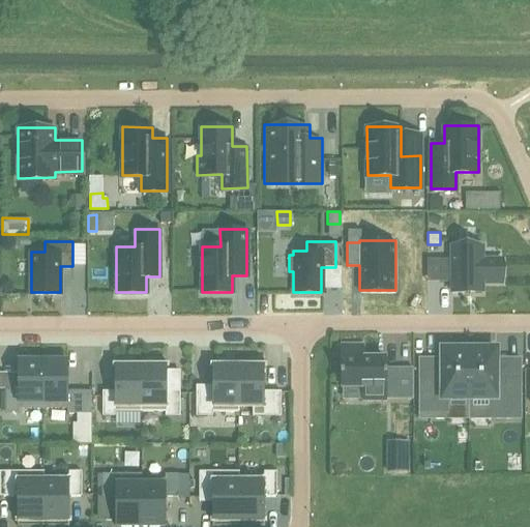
[(440,257),(440,280),(452,280),(452,290),(482,290),(482,280),(503,280),(503,257),(482,257),(482,243),(452,243),(452,257),(440,257)]
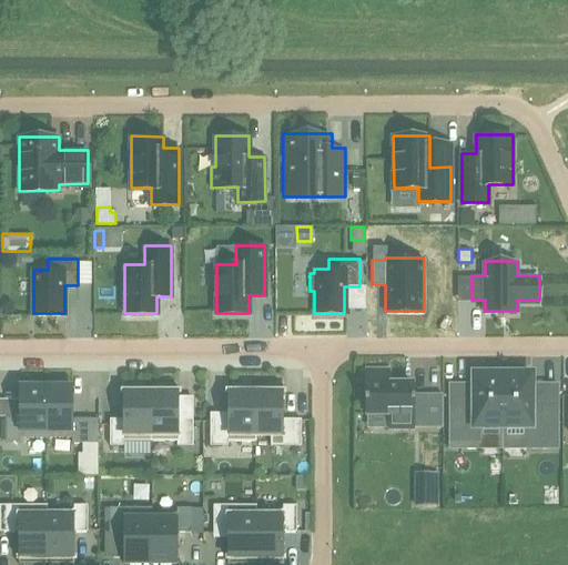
[(479,425),(503,425),(503,371),(498,371),(498,367),(478,367),(478,371),(474,371),(474,403),(448,403),(448,440),(479,440),(479,425)]
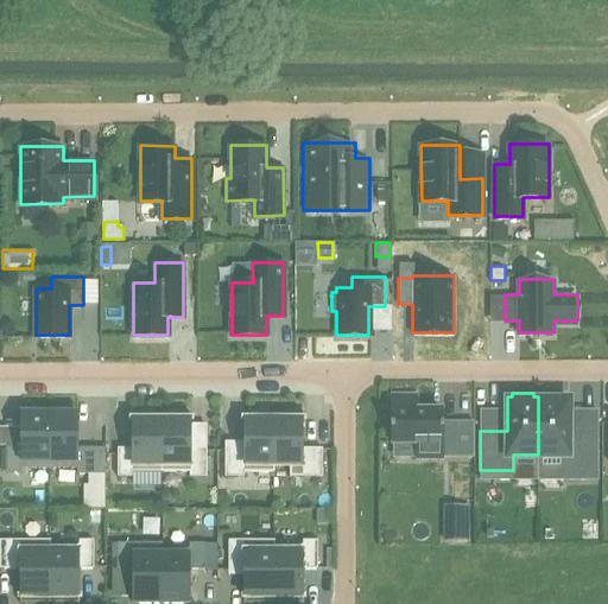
[(543,396),(538,396),(538,455),(563,455),(563,468),(599,468),(599,430),(569,430),(569,398),(563,398),(563,393),(543,393),(543,396)]
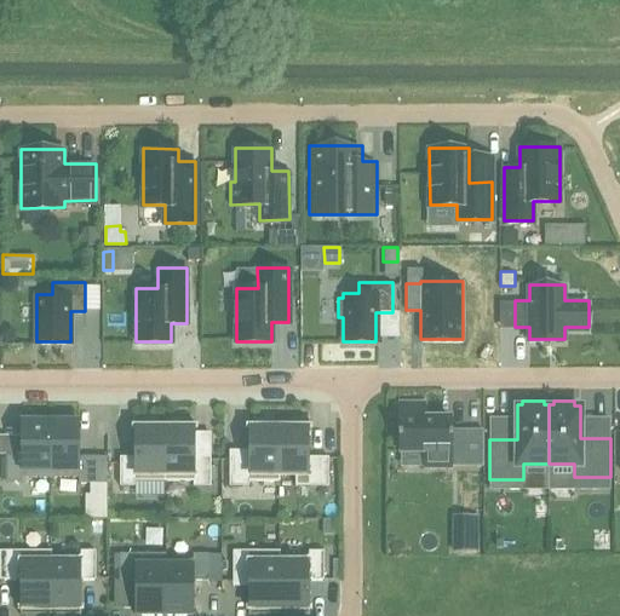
[(400,402),(400,450),(423,450),(423,465),(451,465),(451,459),(465,459),(465,427),(451,427),(451,416),(425,416),(425,402),(400,402)]
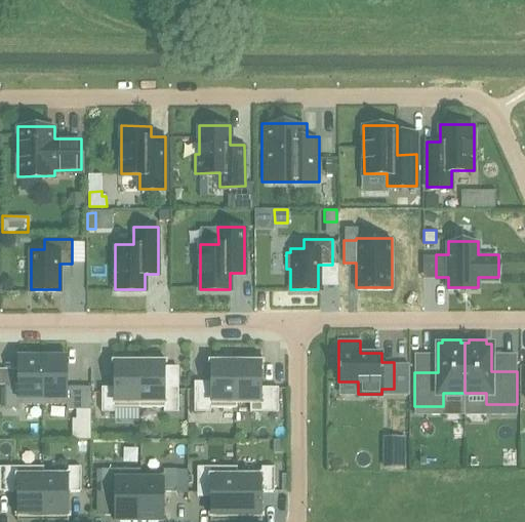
[(67,354),(42,354),(42,355),(42,400),(42,401),(67,401),(67,406),(80,406),(80,384),(67,384),(67,354)]
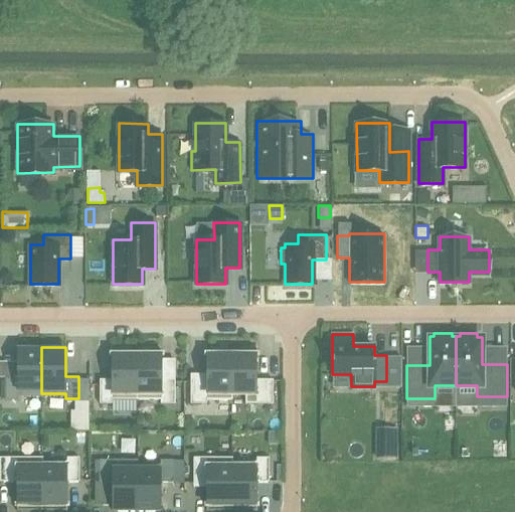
[(18,392),(41,392),(41,348),(18,348),(18,376),(4,376),(5,398),(18,398),(18,392)]
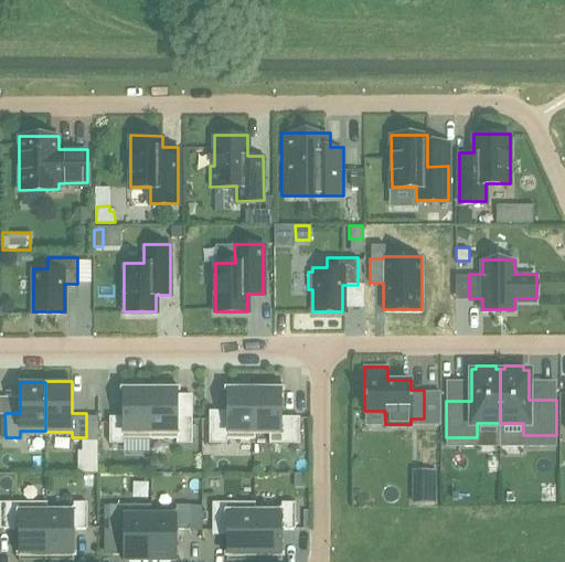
[(150,382),(123,382),(123,414),(109,414),(109,439),(123,439),(123,435),(150,435),(150,382)]
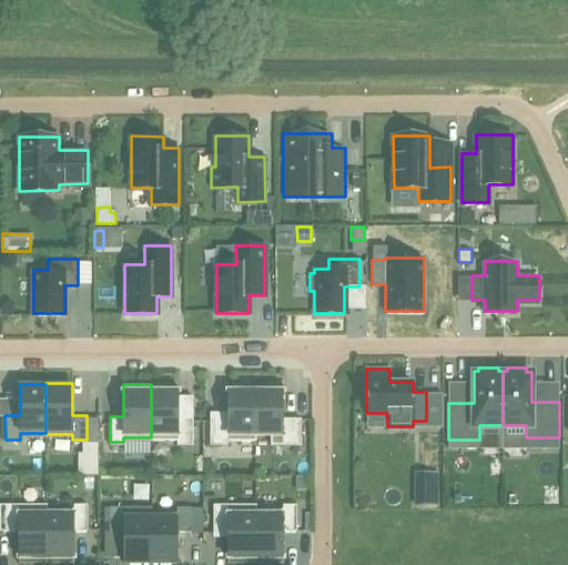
[(179,384),(151,384),(151,437),(176,437),(176,443),(193,443),(193,416),(179,416),(179,384)]
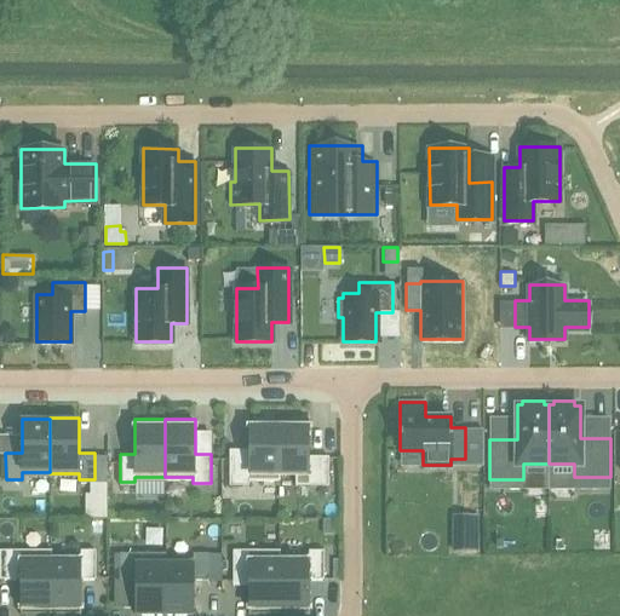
[(279,419),(248,419),(248,454),(229,454),(230,482),(248,482),(248,477),(279,477),(279,419)]
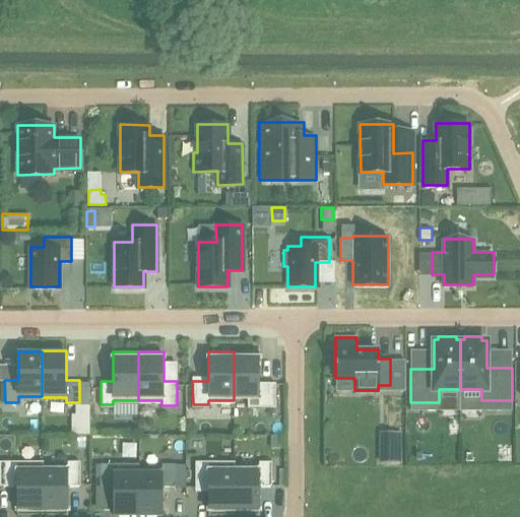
[(259,351),(234,351),(235,396),(248,396),(248,405),(275,405),(275,381),(259,381),(259,351)]
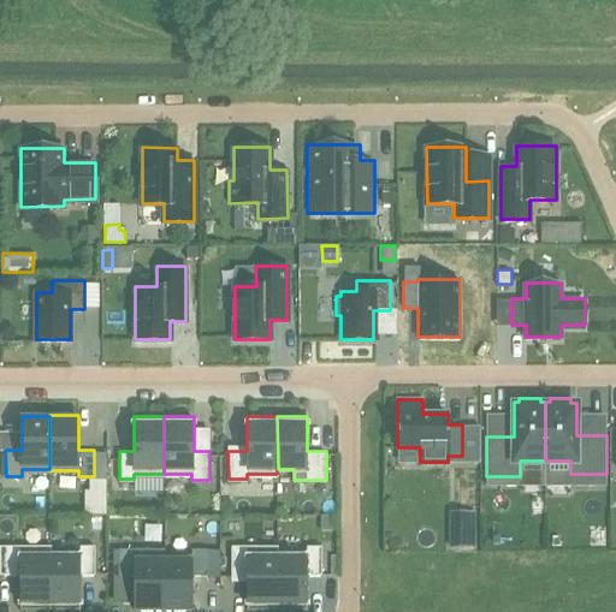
[(472,528),(451,528),(451,546),(472,546),(472,528)]
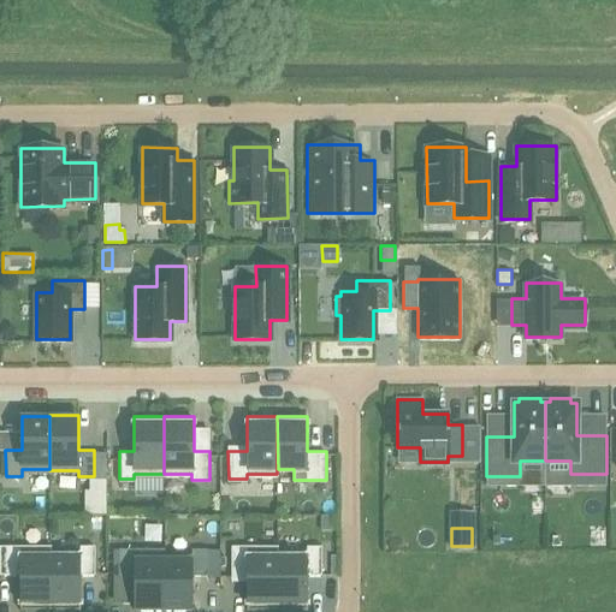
[(0,572),(19,572),(19,607),(51,607),(51,548),(51,545),(0,544),(0,572)]
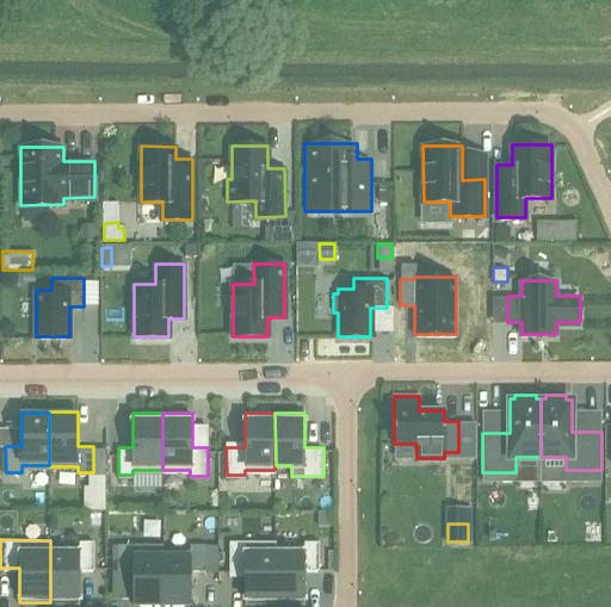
[(50,544),(50,602),(80,602),(80,568),(93,568),(93,539),(79,539),(79,544),(50,544)]
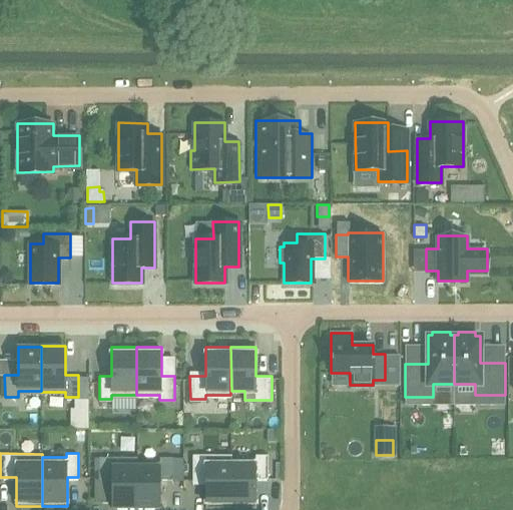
[(230,454),(192,454),(192,477),(205,477),(205,506),(230,506),(230,454)]
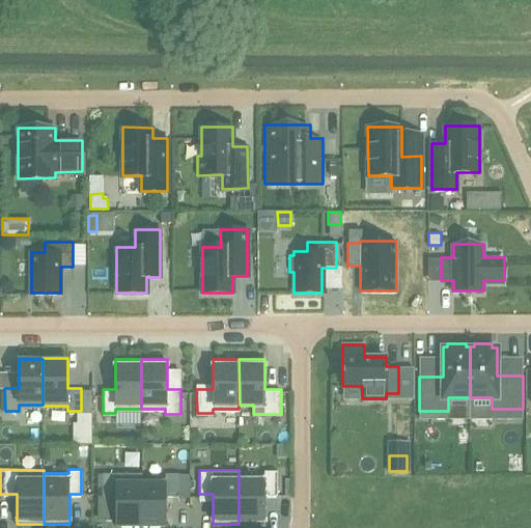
[(264,474),(240,474),(239,524),(266,524),(264,494),(278,494),(277,470),(264,470),(264,474)]
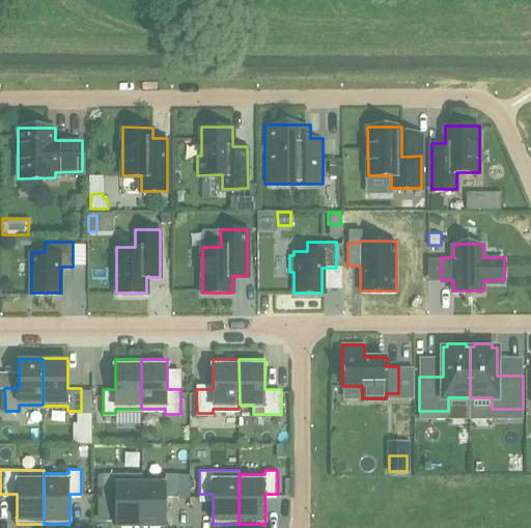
[(116,524),(141,525),(141,477),(141,471),(103,471),(103,495),(116,495),(116,524)]
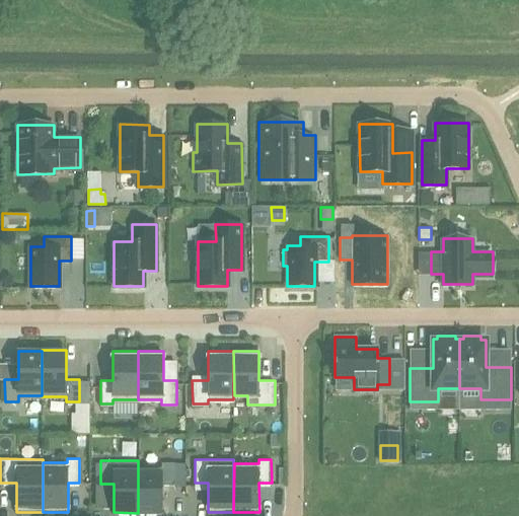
[(161,514),(162,485),(174,485),(174,462),(161,462),(161,467),(138,466),(138,513),(138,514),(161,514)]
